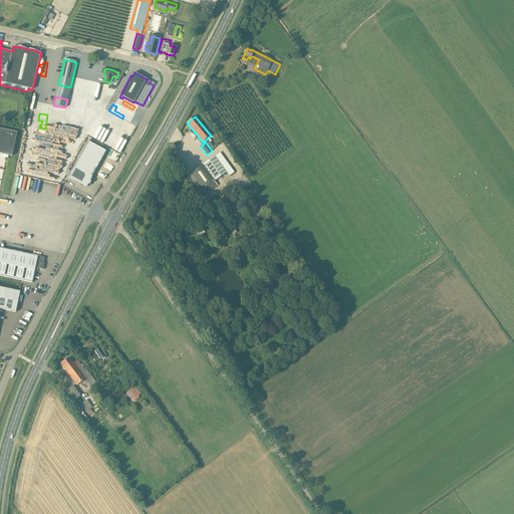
[(17,133),(0,129),(0,153),(12,156),(17,133)]
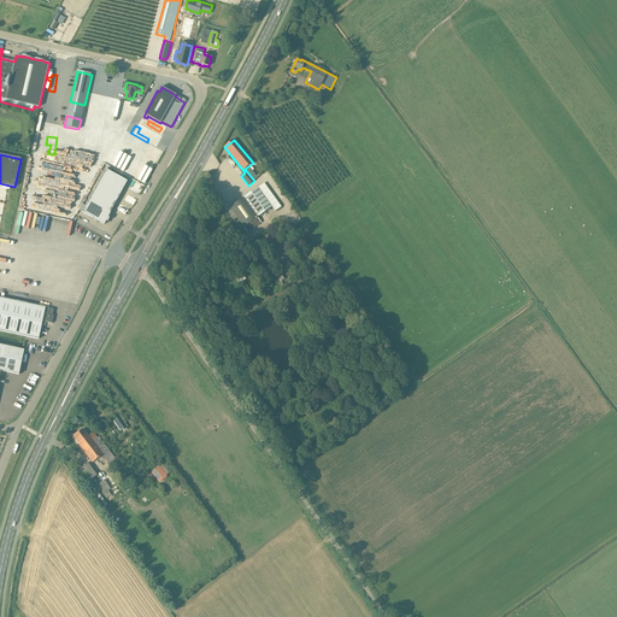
[(29,156),(28,165),(51,169),(52,159),(29,156)]
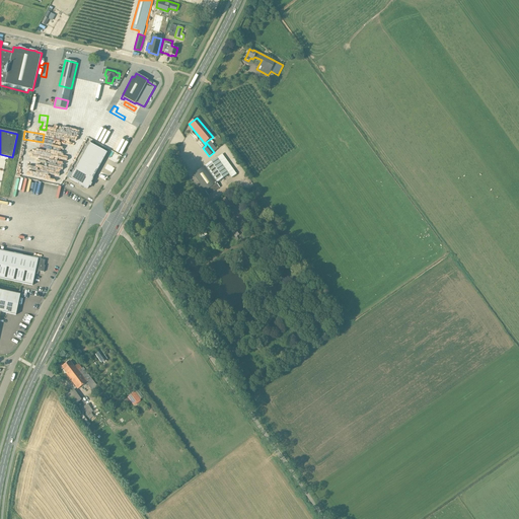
[(107,152),(89,142),(69,178),(78,183),(87,189),(92,179),(107,152)]
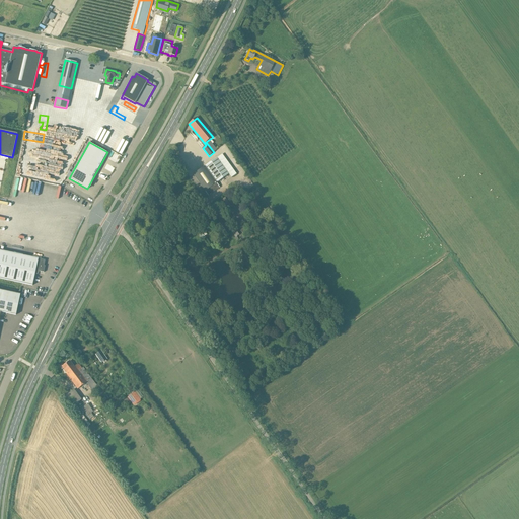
[(217,157),(193,174),(205,192),(209,196),(220,188),(217,182),(229,174),(217,157)]
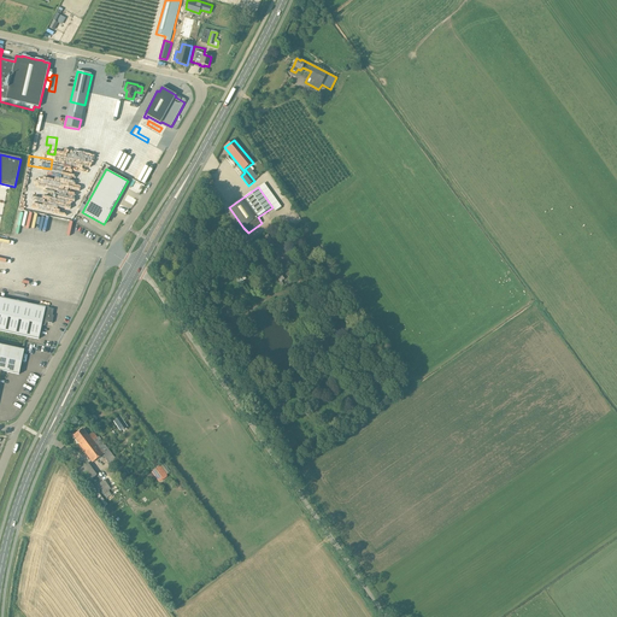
[(13,209),(9,230),(13,231),(15,225),(18,225),(23,227),(27,212),(22,211),(21,219),(17,218),(19,210),(13,209)]
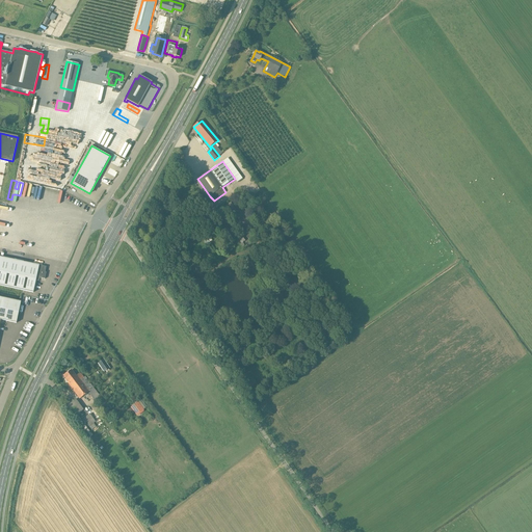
[(43,200),(45,187),(29,184),(27,197),(43,200)]
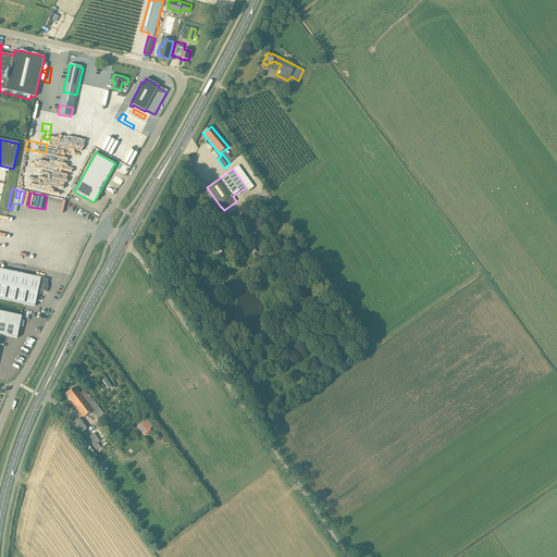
[(46,210),(58,211),(59,198),(48,197),(46,210)]
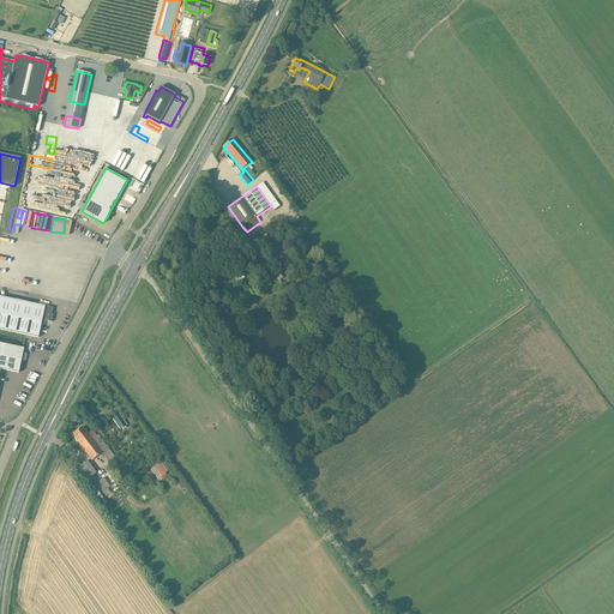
[(266,233),(258,239),(266,250),(274,244),(266,233)]
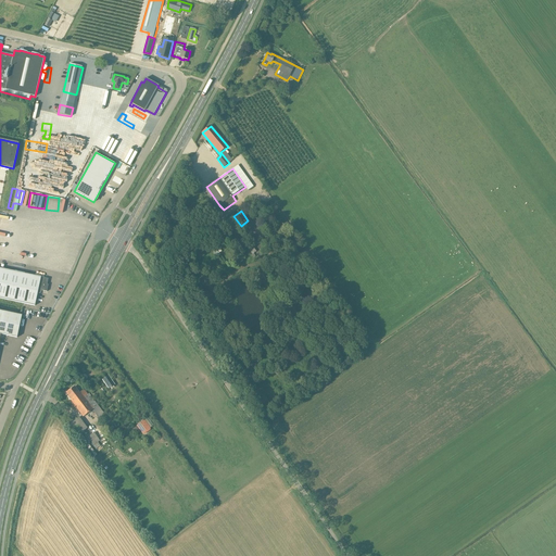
[(254,258),(255,256),(253,254),(256,252),(250,242),(245,245),(251,253),(251,254),(254,258)]
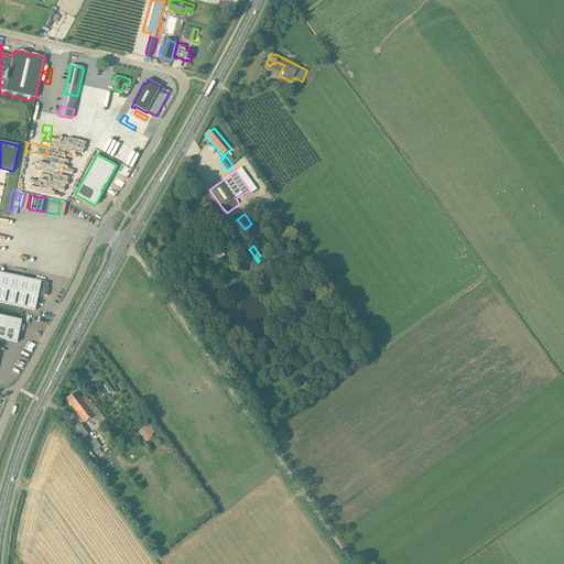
[(50,283),(0,272),(0,302),(35,310),(39,297),(40,297),(41,297),(42,296),(42,295),(47,296),(49,289),(47,289),(50,283)]
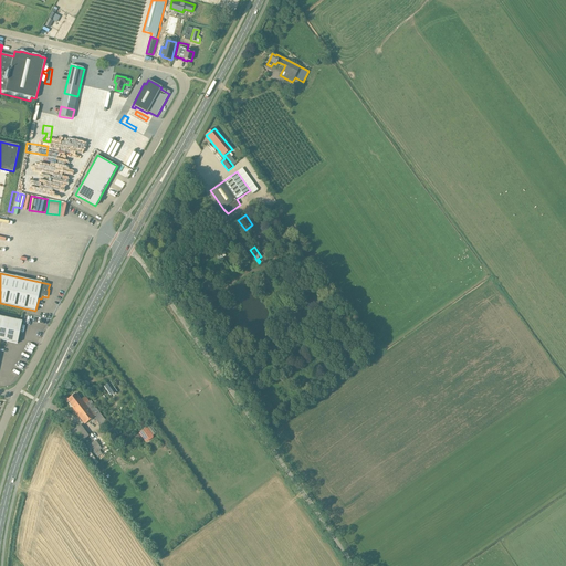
[(22,321),(0,315),(0,343),(1,344),(2,344),(3,343),(4,342),(4,341),(18,344),(22,321)]
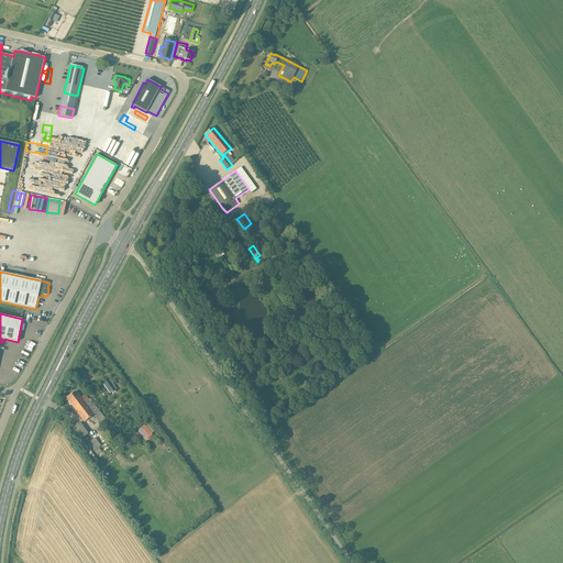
[(80,398),(76,392),(67,398),(73,405),(72,405),(85,422),(94,416),(101,426),(108,421),(90,398),(89,399),(85,395),(80,398)]
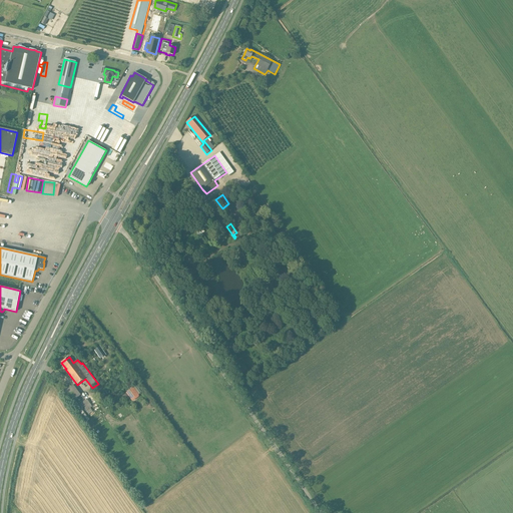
[(72,386),(63,393),(71,402),(79,395),(72,386)]
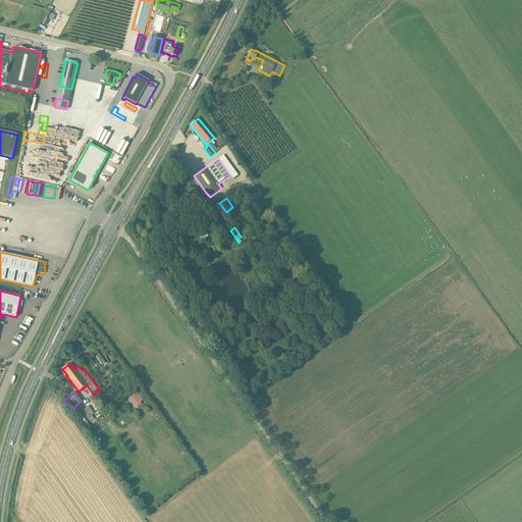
[(136,395),(129,400),(133,404),(135,407),(141,402),(144,400),(142,397),(139,393),(136,395)]
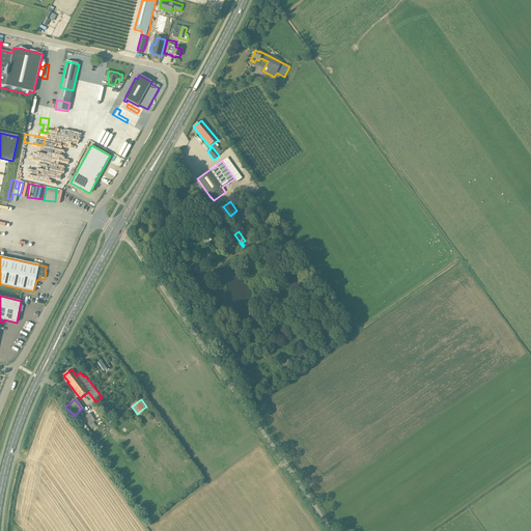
[(87,415),(81,419),(84,423),(87,421),(92,428),(95,426),(93,422),(94,421),(92,417),(89,413),(87,415)]
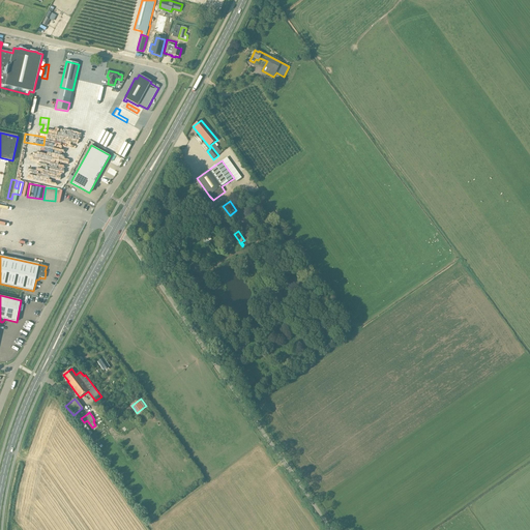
[(92,434),(85,423),(82,425),(90,436),(92,434)]
